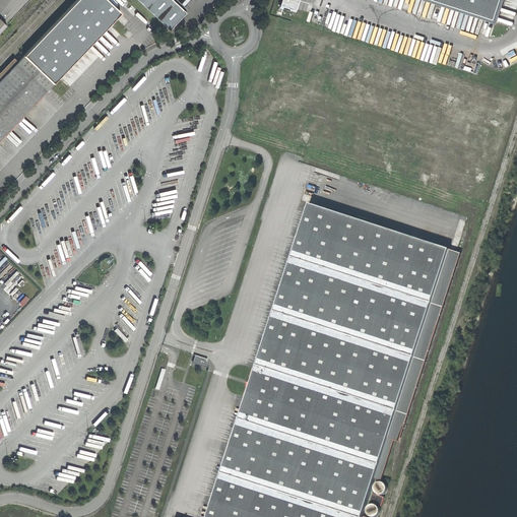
[(136,0),(165,27),(174,17),(177,14),(181,10),(170,0),(136,0)]
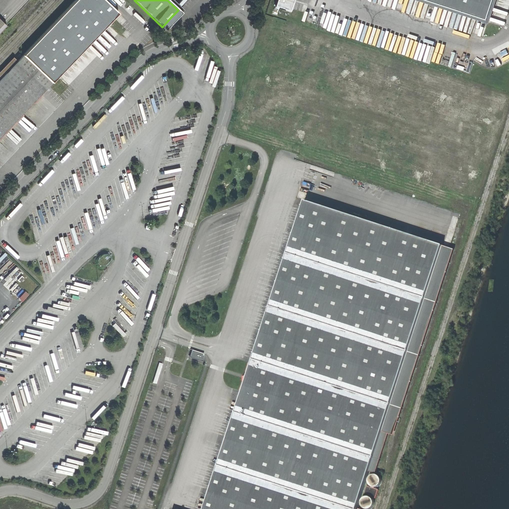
[(427,0),(484,18),(490,0),(427,0)]
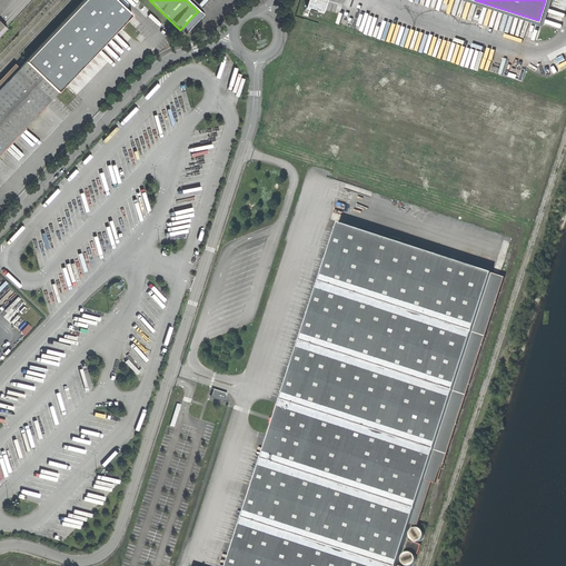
[(200,21),(194,16),(190,19),(197,25),(200,21)]
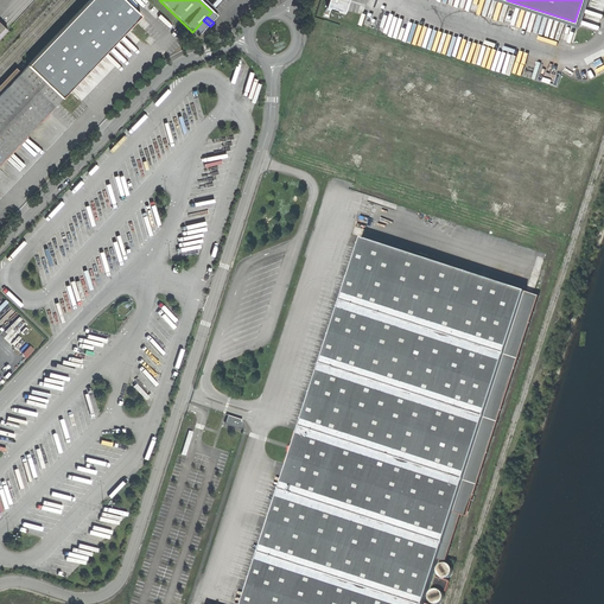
[(0,156),(18,137),(61,93),(23,56),(0,80),(0,156)]
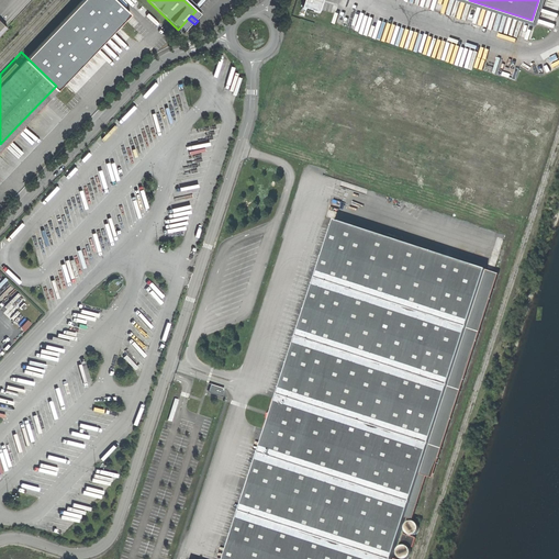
[(483,266),(332,217),(276,392),(264,427),(221,558),(196,558),(191,557),(190,558),(403,558),(404,558),(390,554),(394,539),(402,543),(409,545),(412,534),(398,529),(400,522),(416,470),(483,266)]
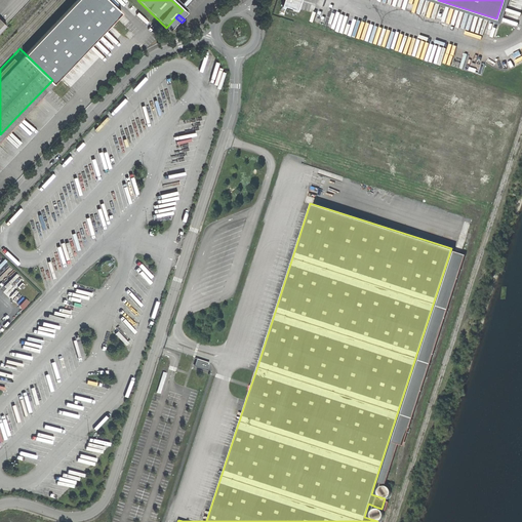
[(453,234),(463,237),(470,215),(460,212),(453,234)]
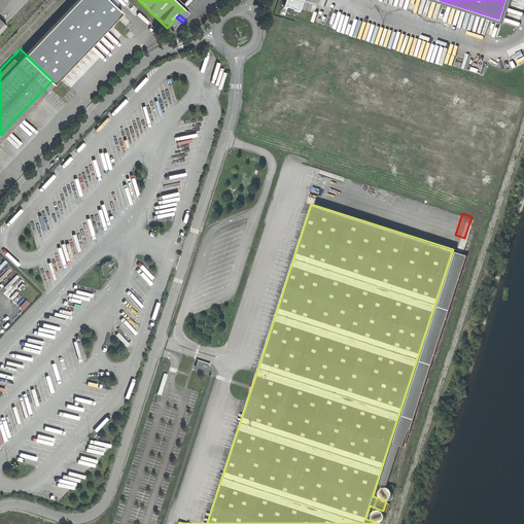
[(461,252),(453,249),(390,441),(400,445),(402,445),(464,253),(461,252)]
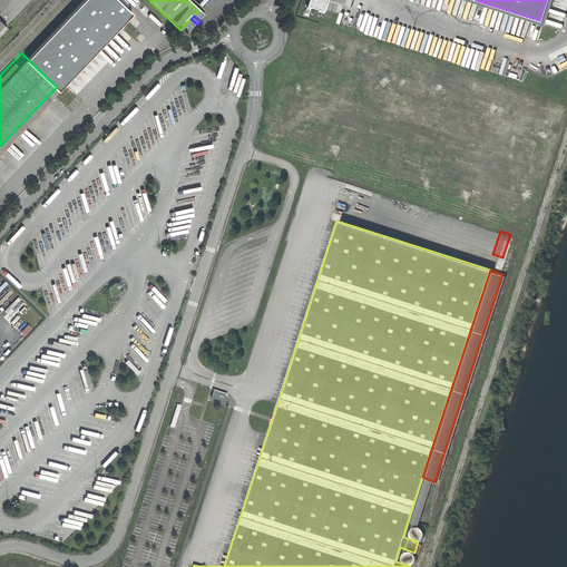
[(108,283),(107,285),(106,287),(106,290),(107,292),(108,294),(111,294),(114,294),(116,293),(117,291),(118,289),(118,285),(117,283),(116,282),(113,281),(110,282),(108,283)]
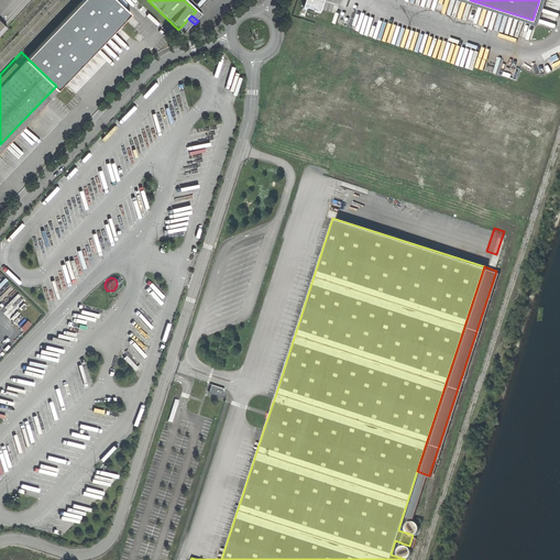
[(205,390),(218,394),(221,385),(207,381),(205,390)]
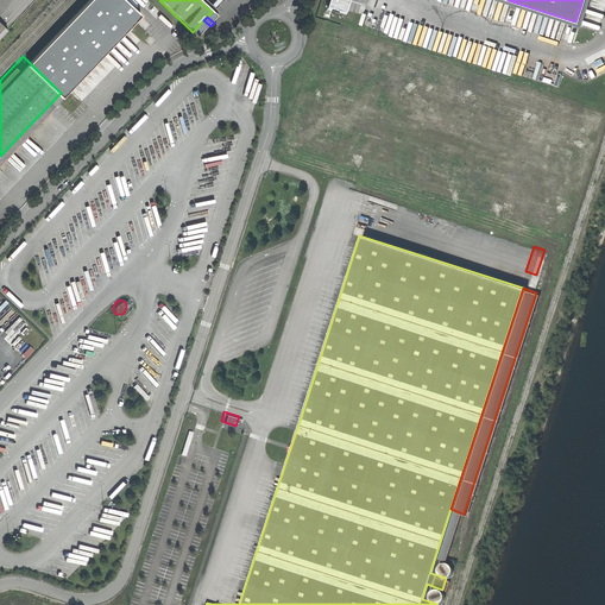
[(281,461),(285,462),(298,424),(294,422),(287,443),(281,461)]
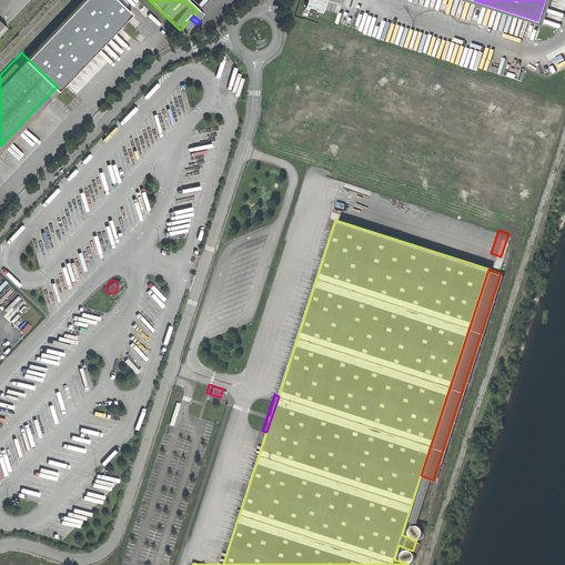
[(177,400),(173,399),(167,421),(170,422),(177,400)]
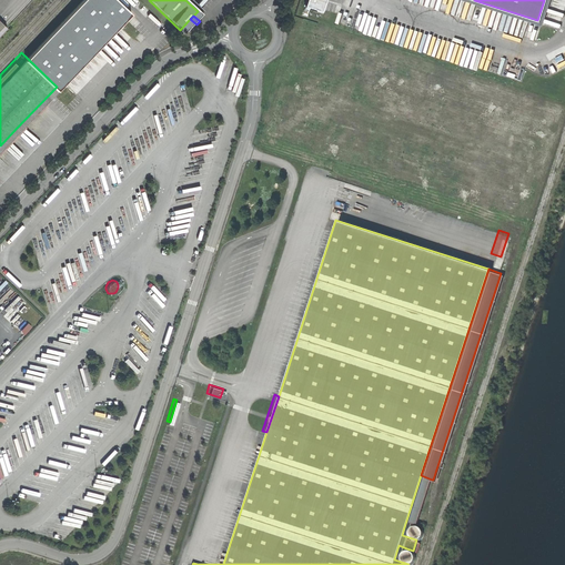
[(415,537),(417,535),(420,532),(420,528),(417,525),(414,523),(411,523),(407,524),(404,527),(404,531),(405,534),(407,536),(411,537),(415,537)]
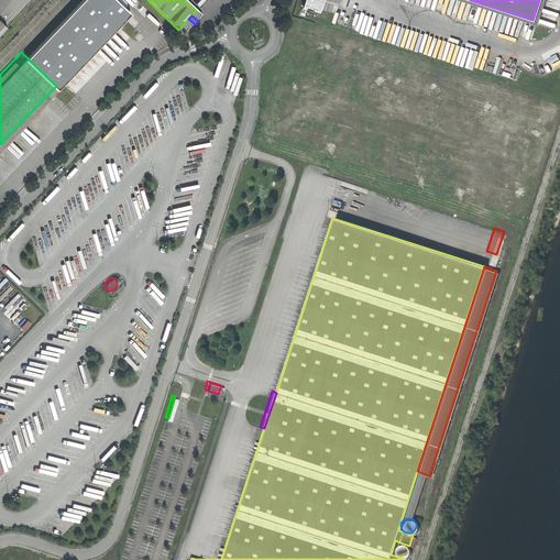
[(404,558),(406,555),(408,551),(408,548),(406,545),(403,544),(399,544),(396,545),(394,548),(393,551),(394,553),(396,557),(399,558),(404,558)]
